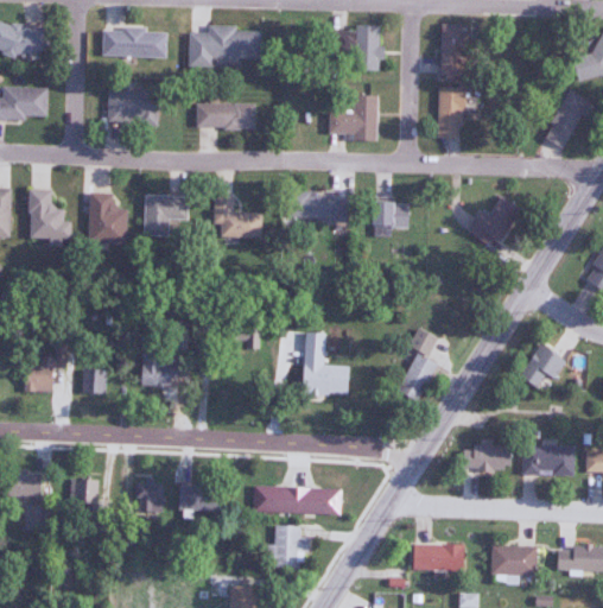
[(0,17),(27,26),(51,23),(55,46),(19,55),(0,45),(0,17)]
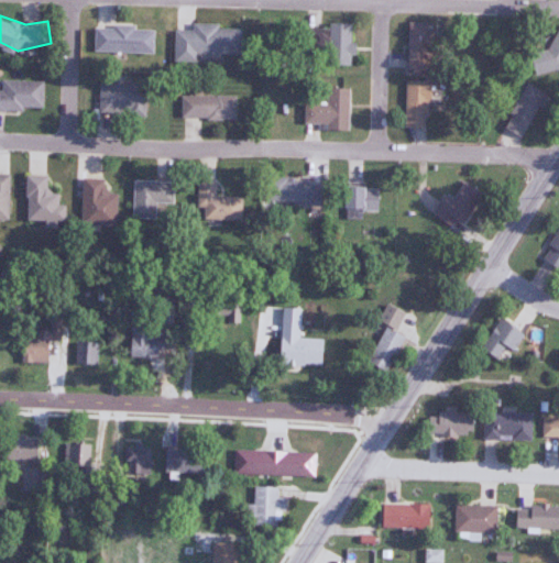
[(408,22),(408,73),(435,73),(435,22),(408,22)]
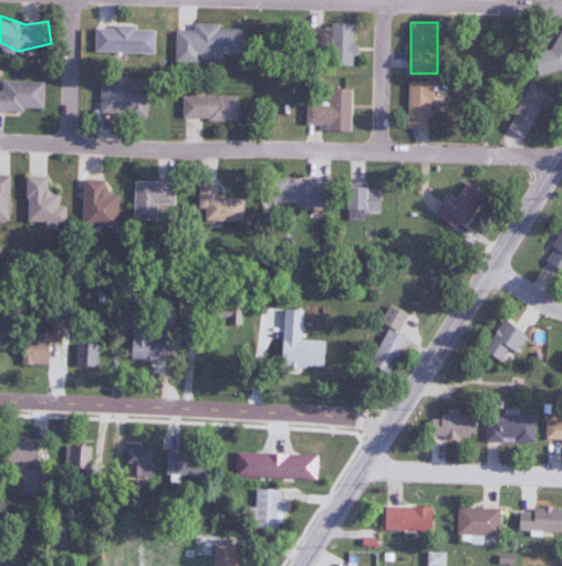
[(332,66),(356,65),(355,23),(332,23),(332,27),(308,27),(309,51),(332,51),(332,66)]
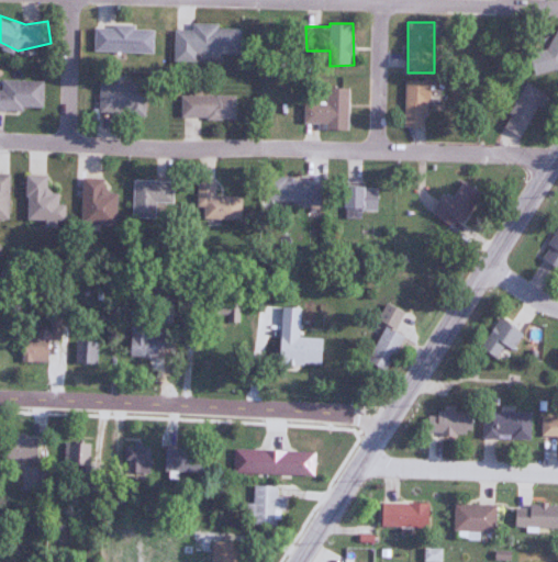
[(224,62),(224,55),(243,55),(243,25),(193,25),(193,30),(176,30),(176,62),(224,62)]
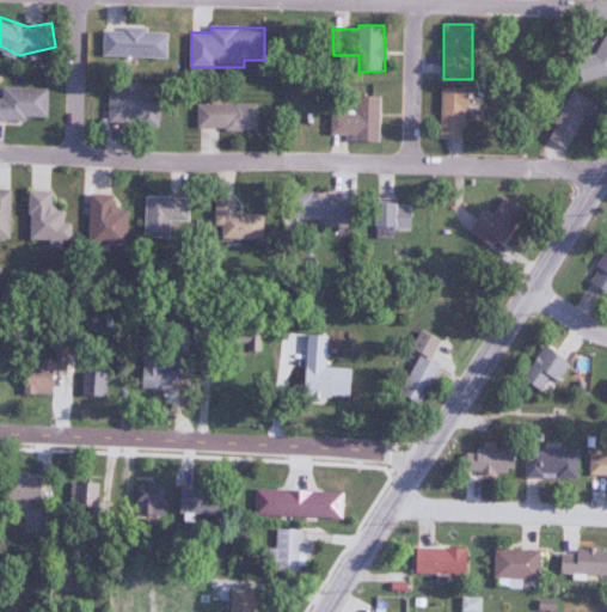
[(105,56),(167,57),(169,29),(105,29),(105,56)]
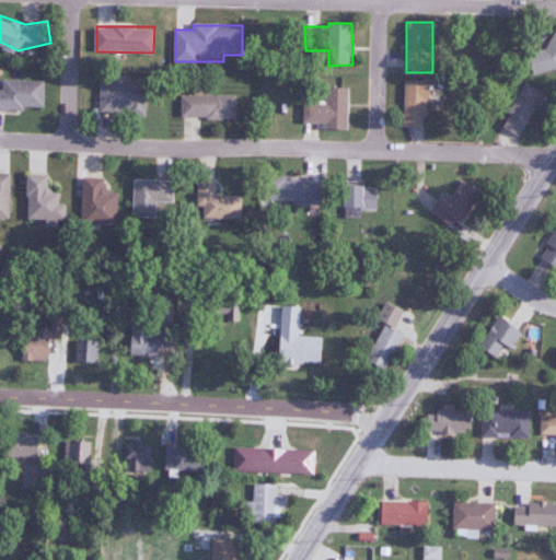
[(541,58),(555,66),(555,32),(541,58)]
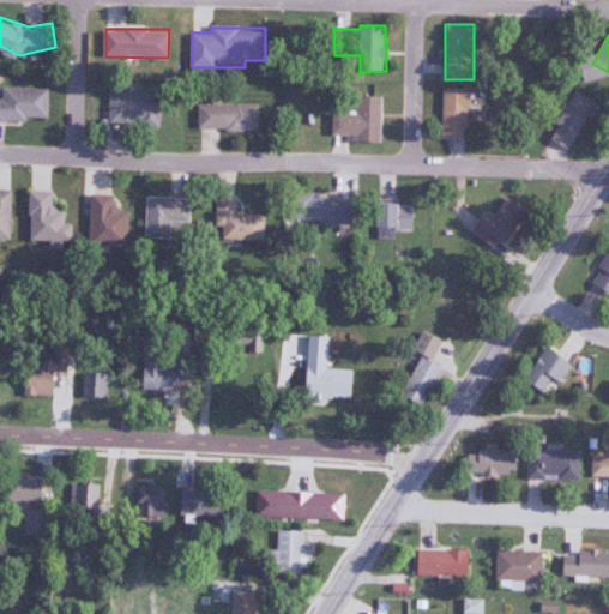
[(0,96),(0,116),(48,115),(50,85),(6,84),(4,96),(0,96)]
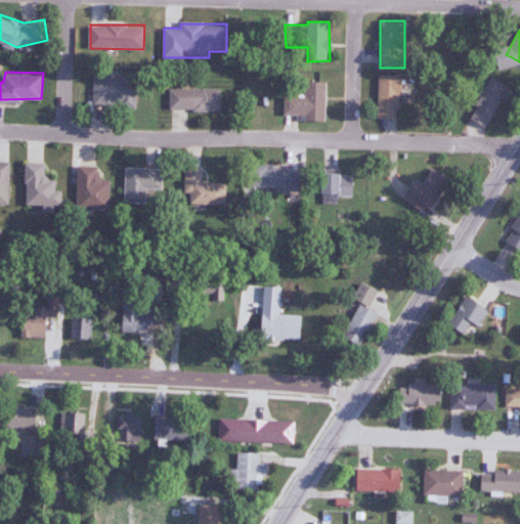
[(379,75),(379,119),(399,119),(399,75),(379,75)]
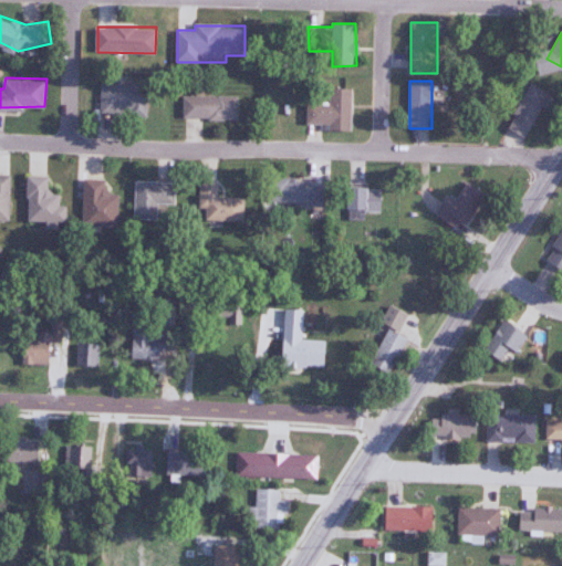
[(527,138),(550,94),(531,84),(508,128),(527,138)]
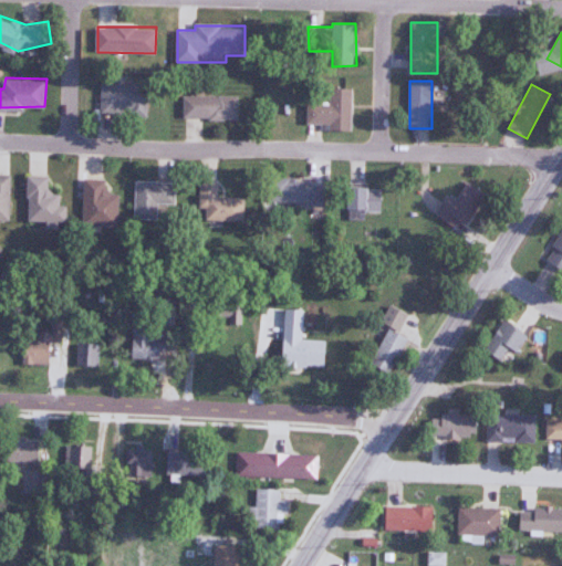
[(101,117),(148,117),(148,85),(101,85),(101,117)]
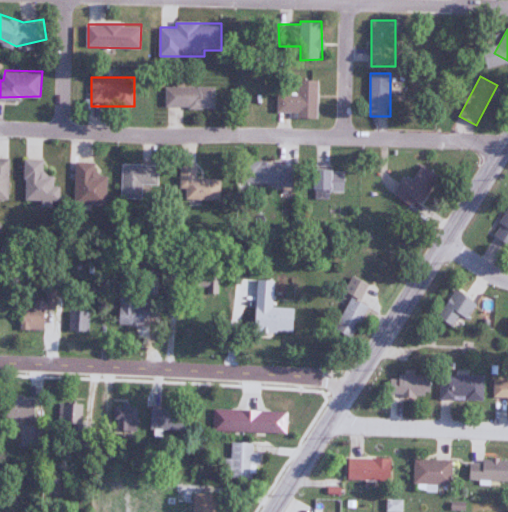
[(278,116),(318,116),(319,80),(298,80),(298,94),(278,94),(278,116)]
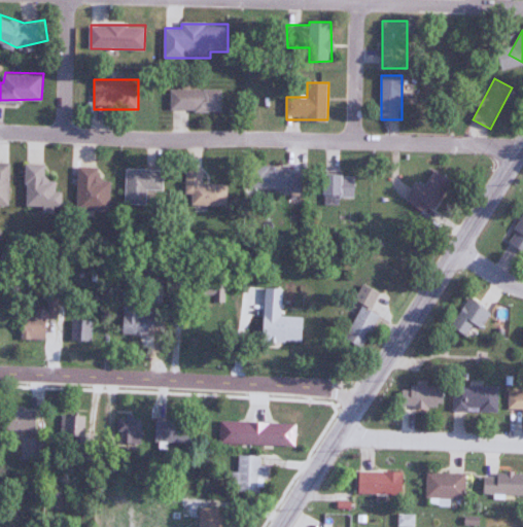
[(222,110),(222,90),(171,90),(171,110),(222,110)]
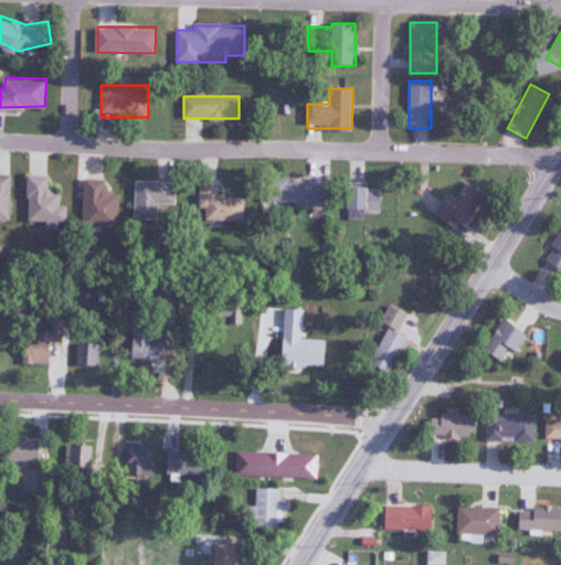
[(0,221),(10,221),(10,174),(0,173),(0,221)]
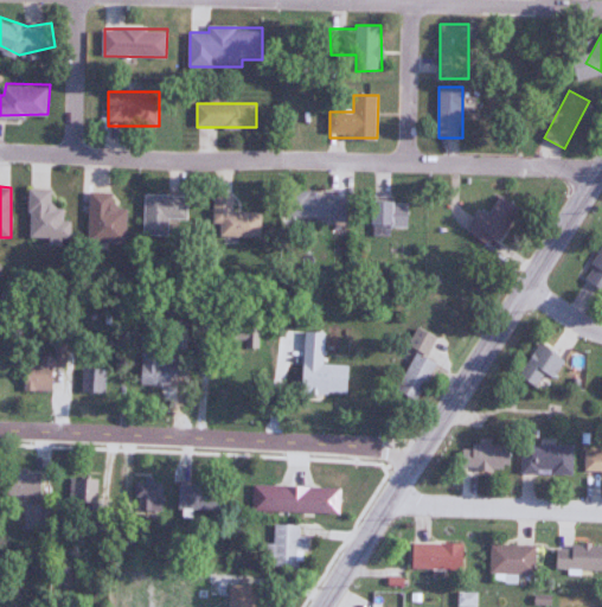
[(30,238),(50,238),(51,242),(72,241),(72,221),(66,221),(66,206),(52,208),(52,189),(30,190),(30,238)]
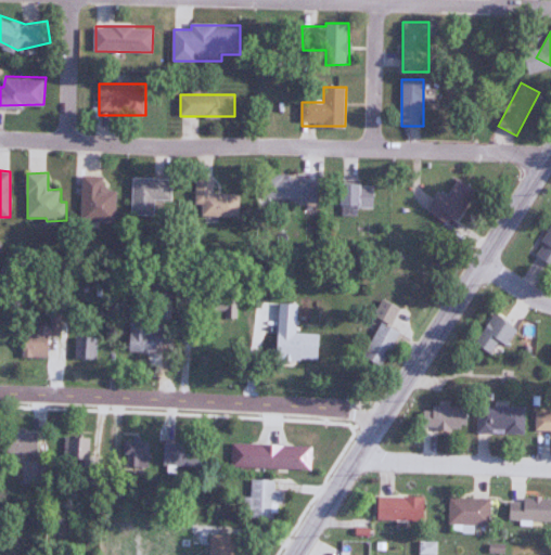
[(117,190),(105,190),(105,176),(82,176),(82,221),(117,221),(117,190)]
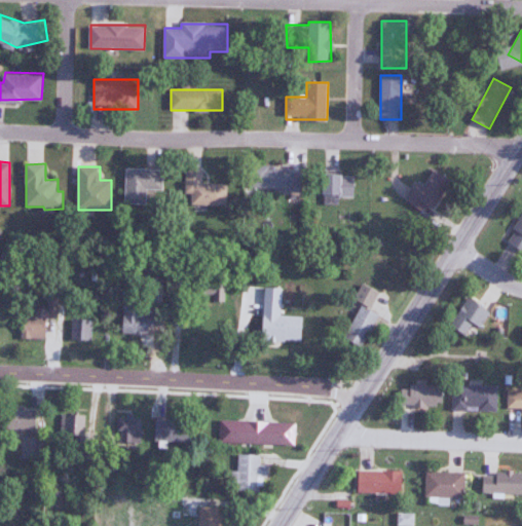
[(251,188),(298,189),(298,166),(251,166),(251,188)]
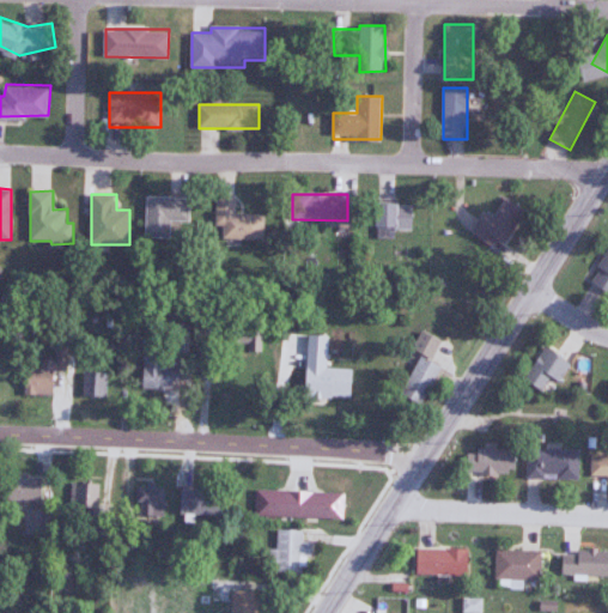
[(171,223),(190,223),(190,196),(147,196),(147,238),(171,238),(171,223)]
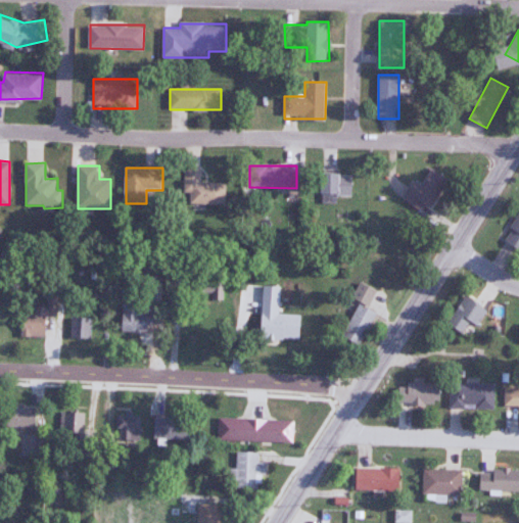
[(227,204),(227,183),(202,183),(202,168),(185,168),(185,192),(191,192),(191,204),(227,204)]
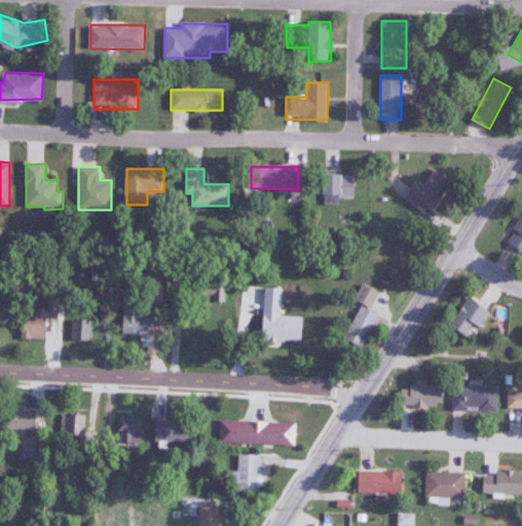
[(424,183),(420,181),(406,199),(426,215),(451,181),(435,168),(424,183)]
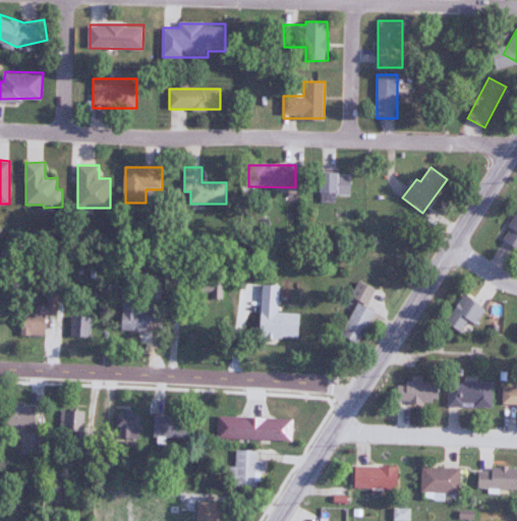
[(350,170),(319,170),(319,195),(350,195),(350,170)]
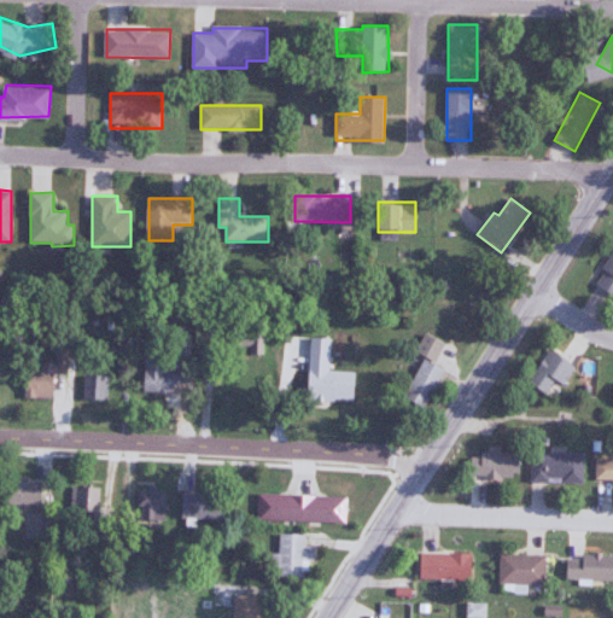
[(612,256),(595,285),(612,296),(612,256)]
